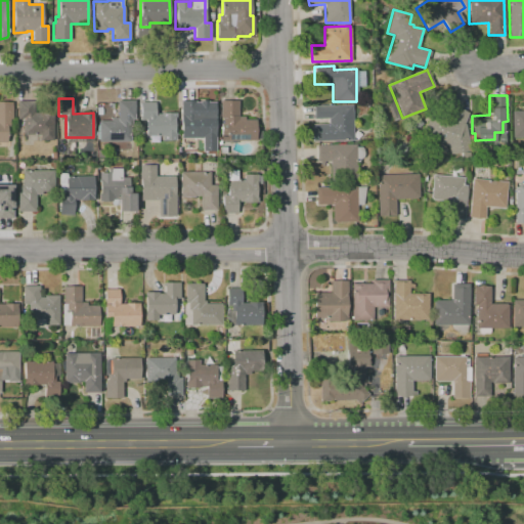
[(16,100),(33,100),(33,112),(53,112),(54,143),(40,144),(40,134),(23,134),(23,119),(16,119),(16,100)]
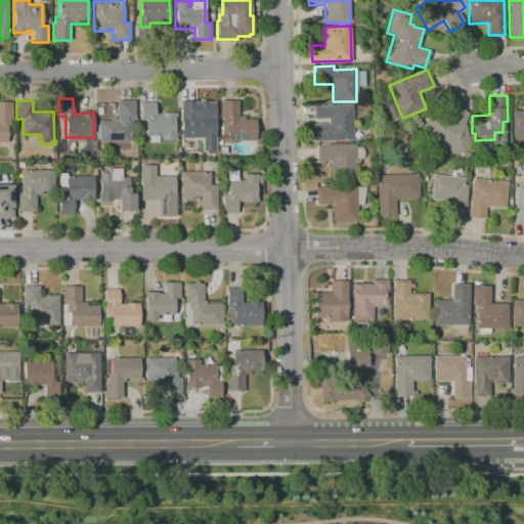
[(98,121),(111,121),(111,118),(116,118),(116,100),(135,100),(135,119),(130,119),(131,141),(98,141),(98,121)]
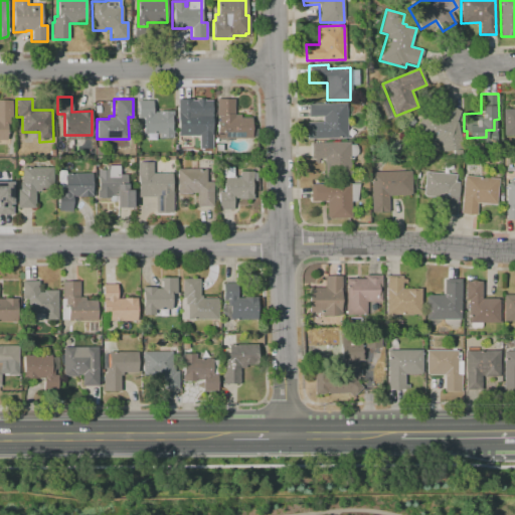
[(176,99),(192,99),(193,113),(210,112),(211,136),(183,136),(183,129),(176,129),(176,99)]
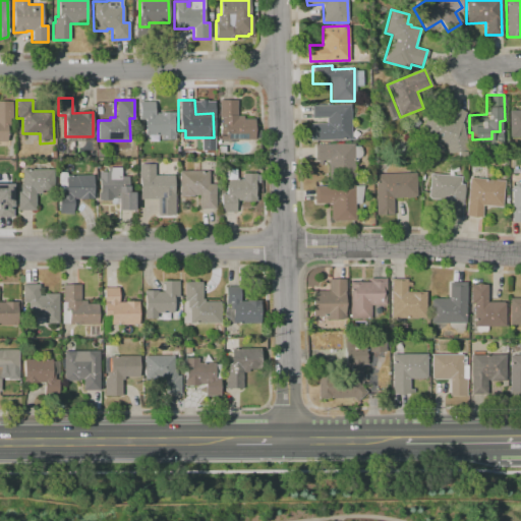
[(219,100),(236,100),(236,115),(243,115),(243,118),(253,118),(254,139),(218,139),(218,117),(219,117),(219,100)]
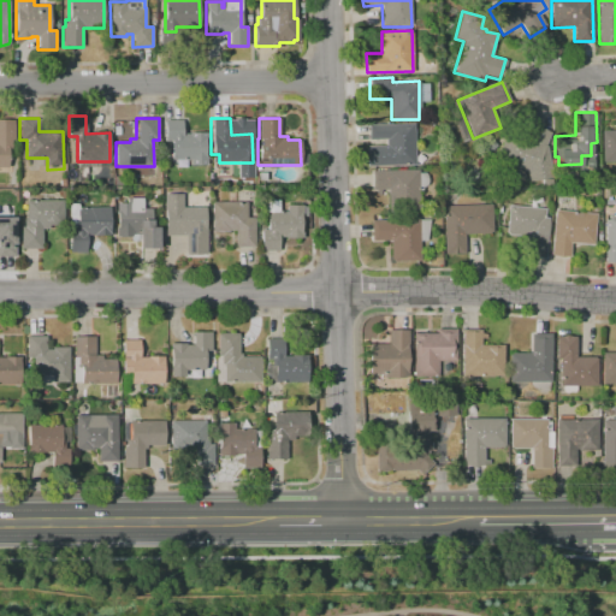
[(0,167),(0,119),(15,119),(15,148),(10,148),(10,167),(0,167)]
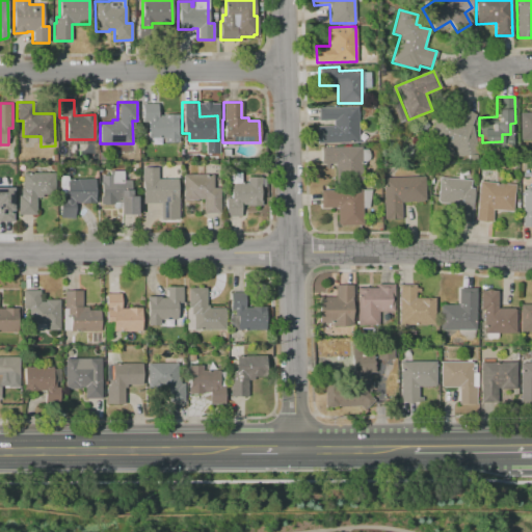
[(142,103),(157,103),(158,114),(162,114),(162,113),(177,113),(177,123),(178,123),(178,134),(177,134),(177,142),(164,142),(164,137),(148,137),(148,122),(142,122),(142,103)]
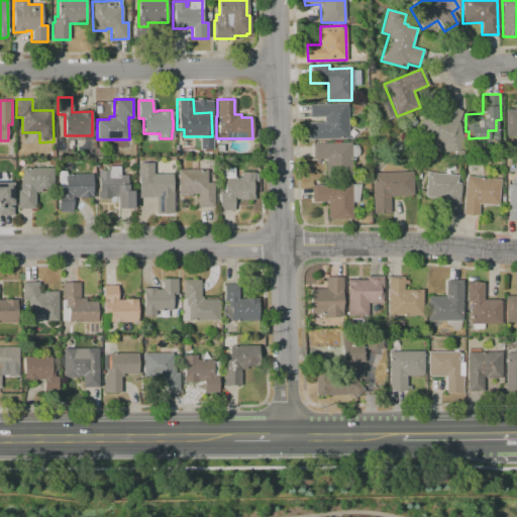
[(310,104),(347,103),(348,138),(308,139),(308,121),(323,121),(323,117),(310,117),(310,104)]
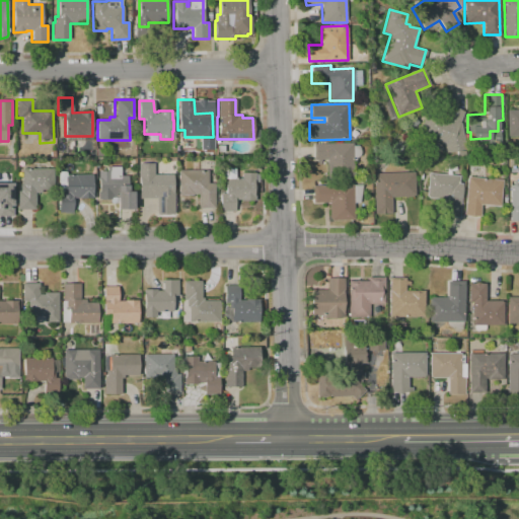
[(444,148),(418,138),(426,116),(444,124),(451,106),(463,112),(460,121),(465,150),(445,154),(444,148)]
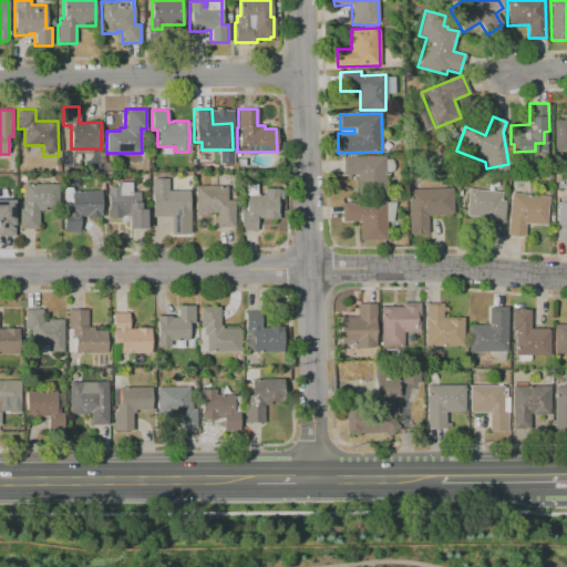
[(566,148),(554,148),(554,120),(566,120),(566,148)]
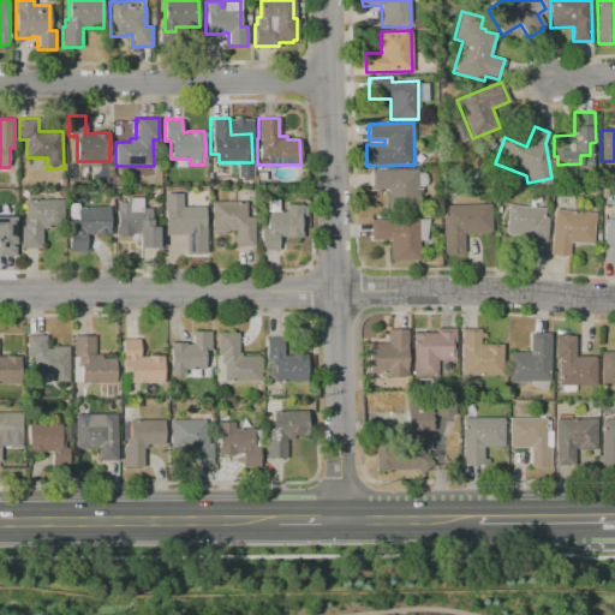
[(372,171),(418,169),(418,212),(388,212),(388,189),(372,189),(372,171)]
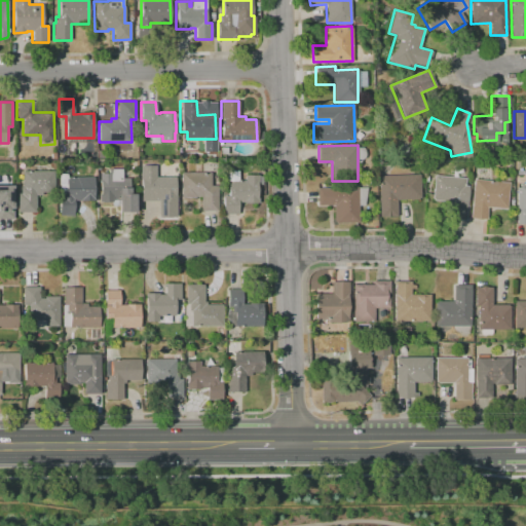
[(140,165),(156,165),(156,177),(176,177),(176,216),(159,216),(159,200),(140,200),(140,165)]
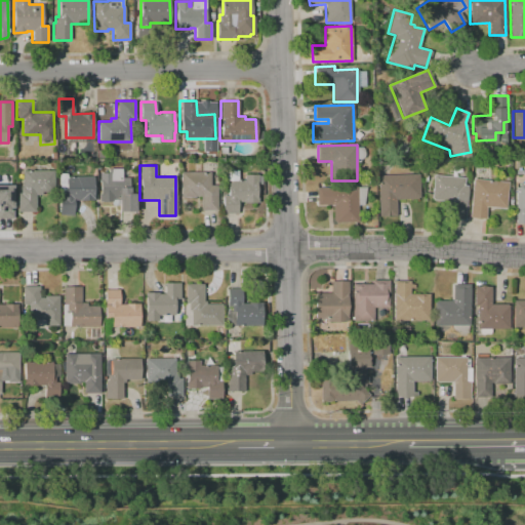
[(99,172),(108,172),(108,168),(122,168),(122,188),(129,188),(129,193),(135,193),(135,211),(119,211),(119,204),(111,204),(111,201),(99,201),(99,172)]
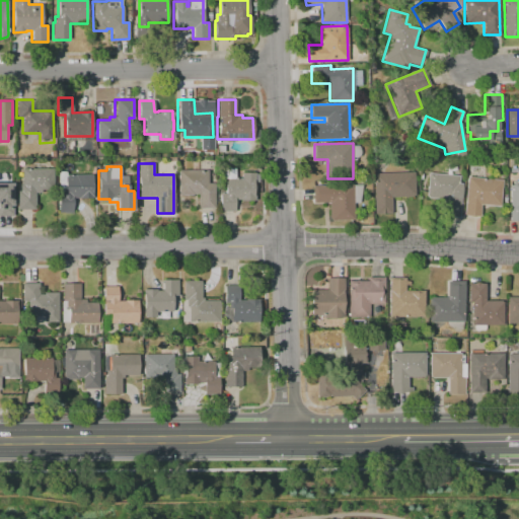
[(22,168),(54,168),(54,192),(35,193),(35,205),(34,209),(17,209),(17,190),(20,190),(20,183),(22,183),(22,168)]
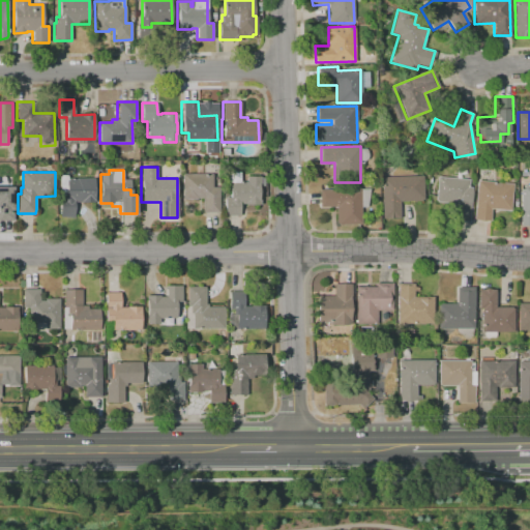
[(181,174),(211,174),(211,187),(218,187),(219,212),(202,212),(202,198),(182,199),(181,174)]
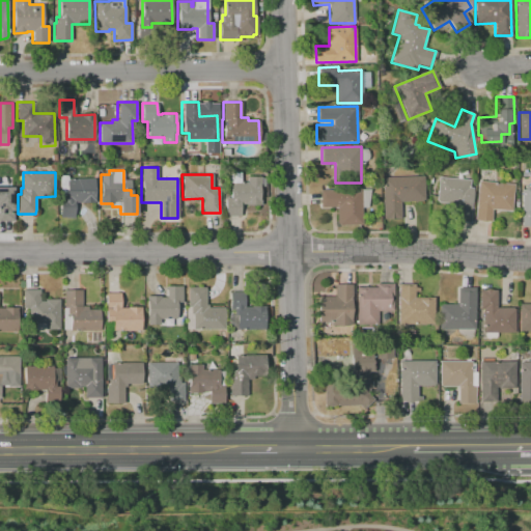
[(224,216),(224,197),(230,197),(229,184),(247,183),(247,176),(260,176),(260,185),(259,185),(259,204),(246,204),(246,203),(241,203),(242,216),(224,216)]
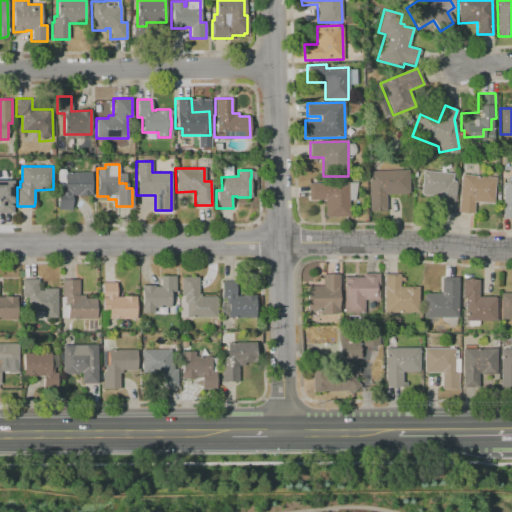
[(369,171),(409,170),(409,194),(387,194),(387,210),(369,210),(369,171)]
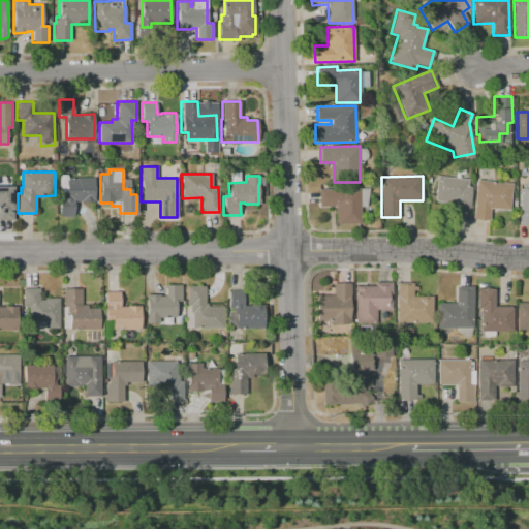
[(437,177),(469,179),(468,187),(471,187),(469,221),(454,220),(456,203),(435,201),(437,177)]
